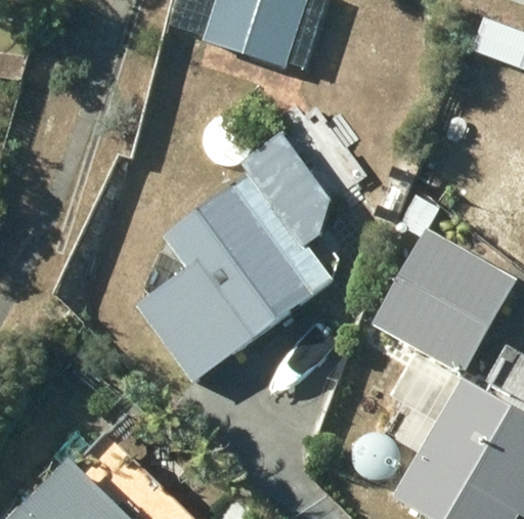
[(174,0),(168,23),(205,35),(203,41),(282,67),(285,61),(303,68),(324,0),(174,0)]
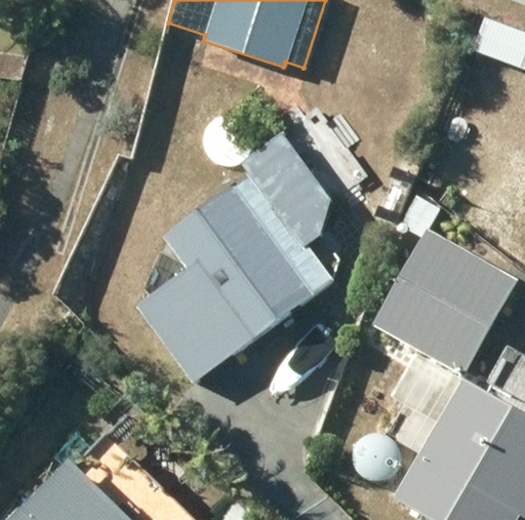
[(187,267),(135,305),(194,381),(230,352),(234,357),(334,280),(250,169),(163,236),(187,267)]
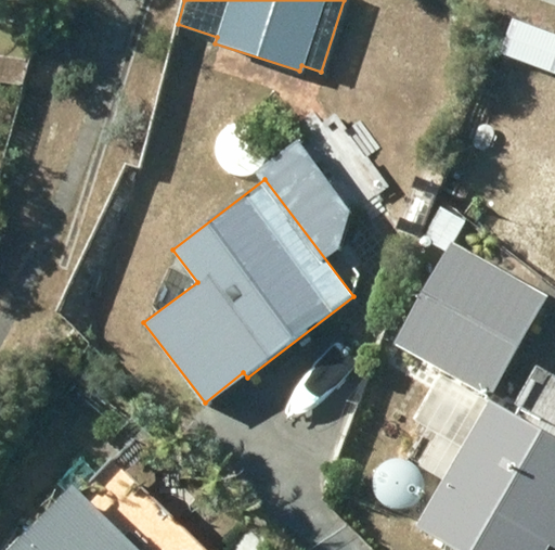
[(442,369),(413,418),(437,433),(417,465),(440,480),(414,523),(460,549),(545,549),(551,541),(554,544),(554,439),(487,399),(547,296),(451,239),(463,219),(440,206),(422,237),(444,251),(391,340),(442,369)]
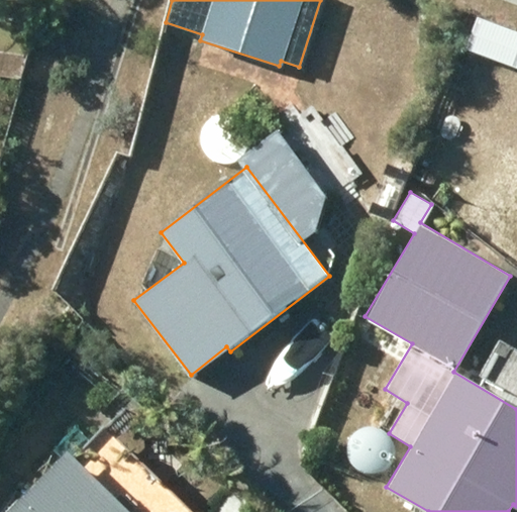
[(132,511),(67,447),(4,511),(132,511)]
